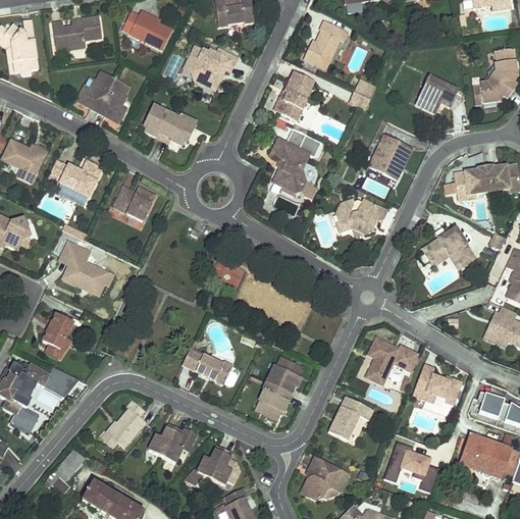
[(221,0),(213,1),(216,27),(225,26),(225,22),(234,21),(230,0),(221,0)]
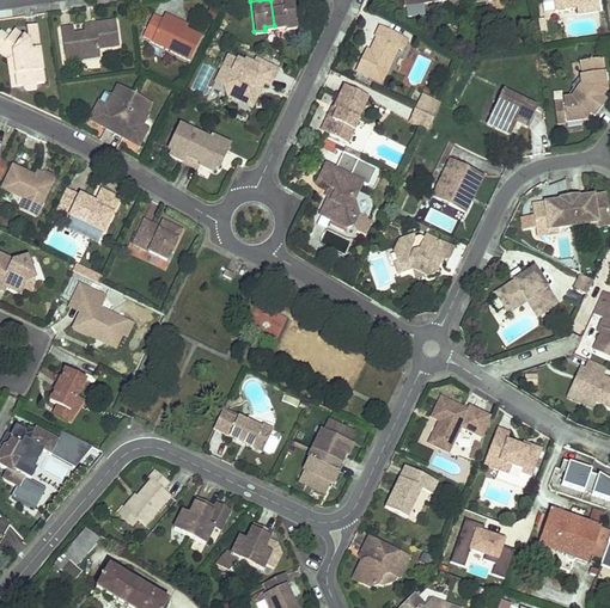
[(270,0),(274,25),(285,24),(285,26),(296,24),(292,0),(270,0)]
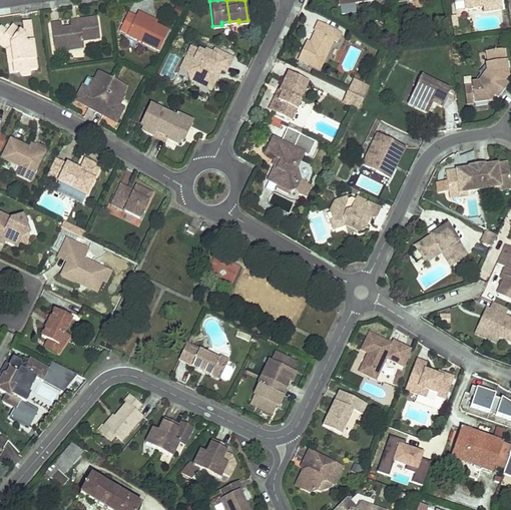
[(460,0),(461,6),(479,3),(480,8),(497,6),(496,0),(460,0)]
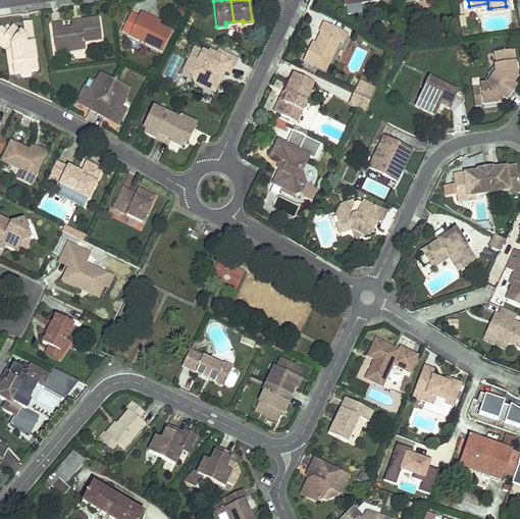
[(146,13),(139,9),(137,14),(128,10),(119,29),(126,32),(126,33),(159,48),(169,28),(156,21),(145,16),(146,13)]
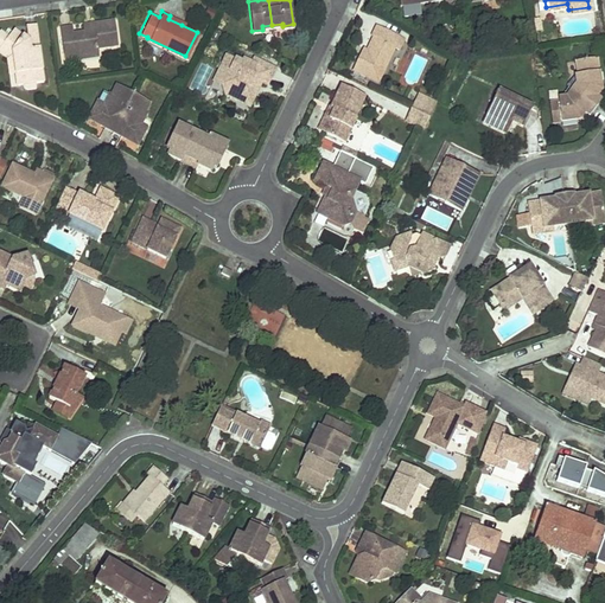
[(169,19),(182,25),(184,21),(170,15),(169,19)]
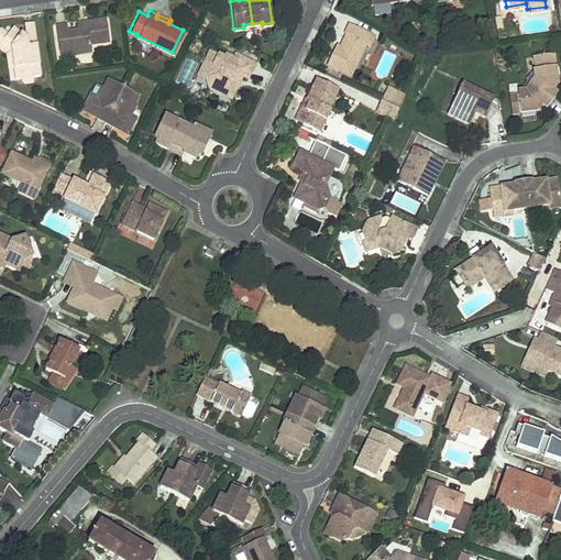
[(106,39),(102,17),(84,19),(84,25),(74,26),(64,29),(64,21),(53,23),(57,54),(88,50),(87,42),(106,39)]
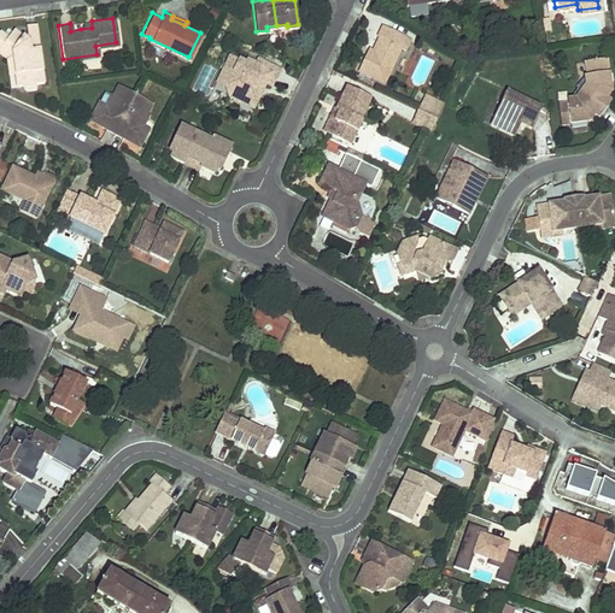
[(21,87),(42,84),(34,27),(23,29),(24,36),(11,27),(5,34),(0,30),(0,41),(1,42),(11,49),(13,71),(16,82),(19,82),(21,87)]
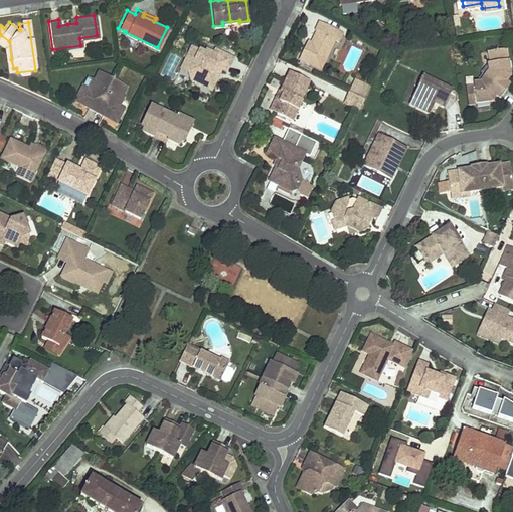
[(340,33),(317,22),(313,30),(315,31),(310,42),(308,45),(305,44),(297,59),(318,70),(333,40),(336,42),(340,33)]
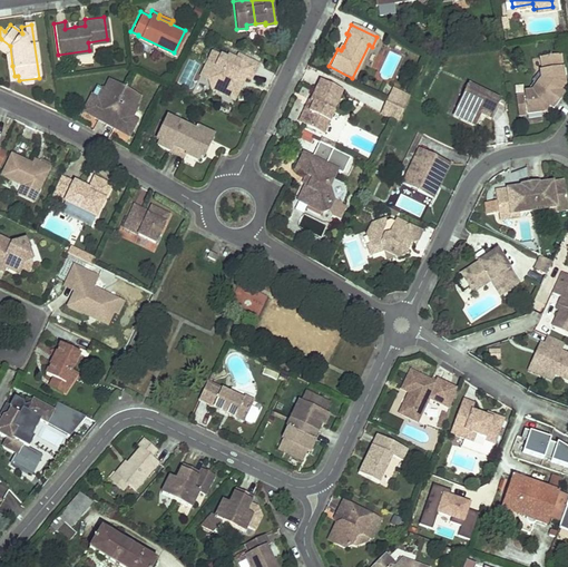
[(10,46),(1,39),(0,40),(0,49),(5,52),(6,66),(12,66),(10,46)]
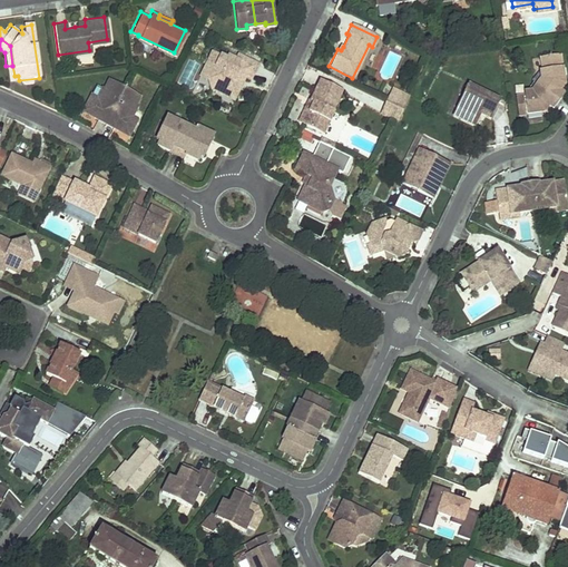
[(258,62),(237,52),(235,57),(227,54),(226,56),(213,49),(203,68),(211,71),(208,77),(212,87),(219,91),(225,89),(236,95),(242,82),(240,81),(237,77),(238,76),(241,72),(251,78),(258,62)]
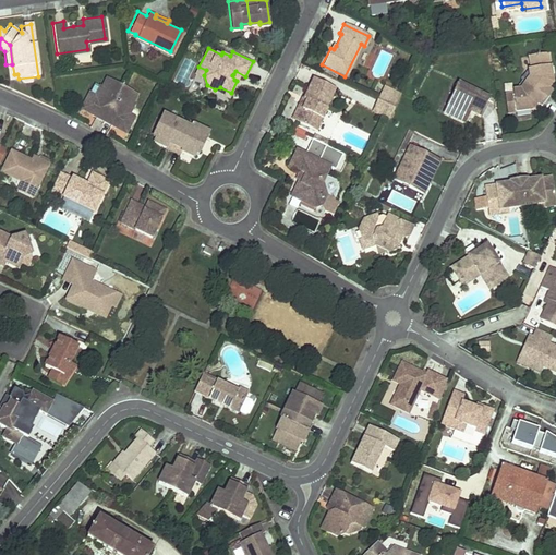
[(544,50),(526,53),(528,65),(526,67),(527,74),(517,87),(509,88),(509,92),(502,93),(504,110),(529,107),(533,100),(539,105),(548,91),(543,86),(548,80),(544,50)]
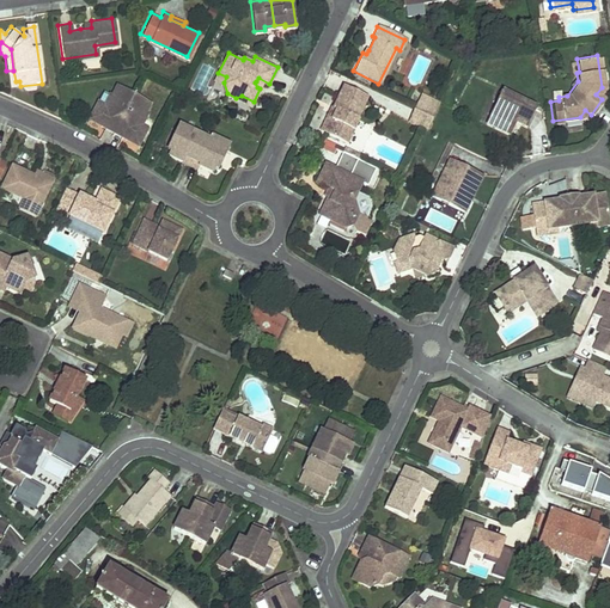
[(133,91),(115,83),(110,92),(109,91),(103,103),(97,99),(89,116),(101,122),(99,123),(113,130),(133,91)]
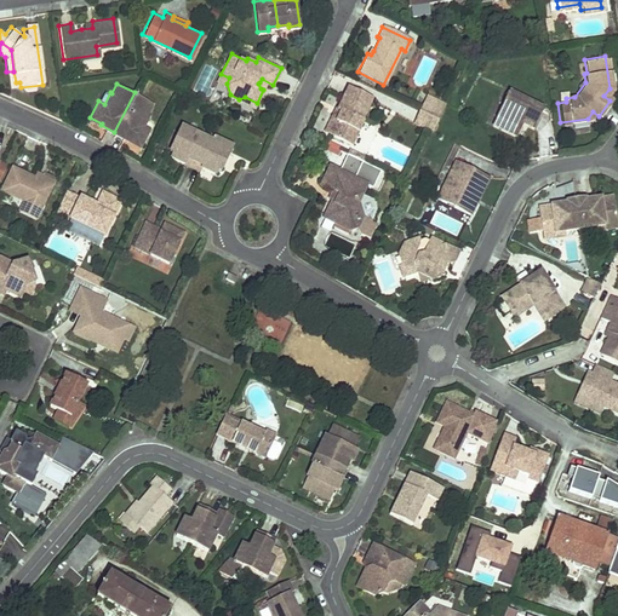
[(370,99),(347,87),(336,109),(338,111),(328,134),(350,144),(361,121),(359,120),(370,99)]
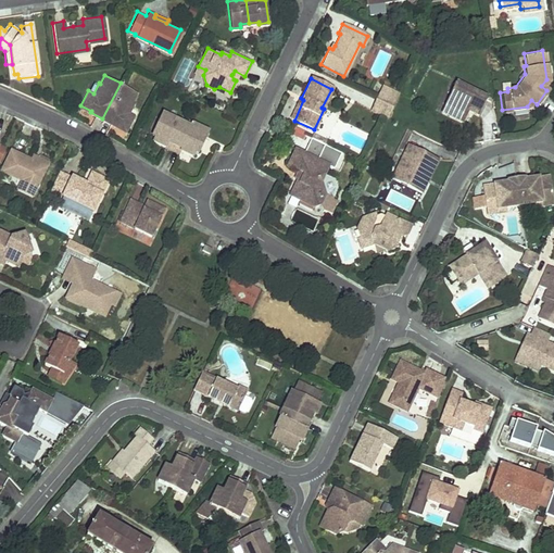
[(452,82),(441,105),(457,112),(461,107),(466,109),(476,113),(485,97),(452,82)]
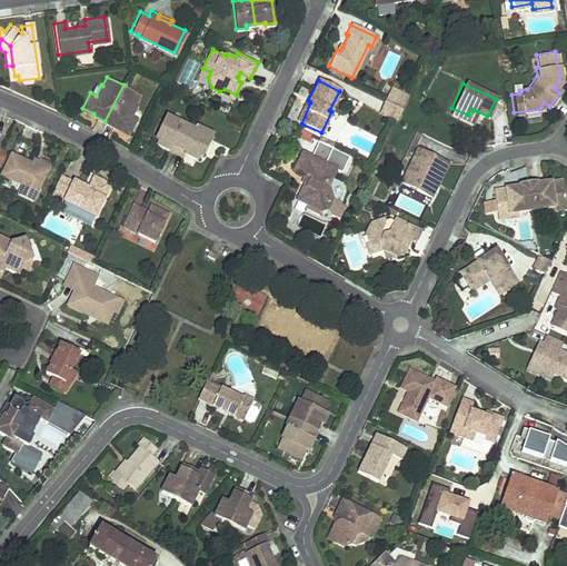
[(140,93),(123,85),(105,121),(118,128),(118,126),(129,132),(137,117),(131,115),(137,103),(136,102),(140,93)]
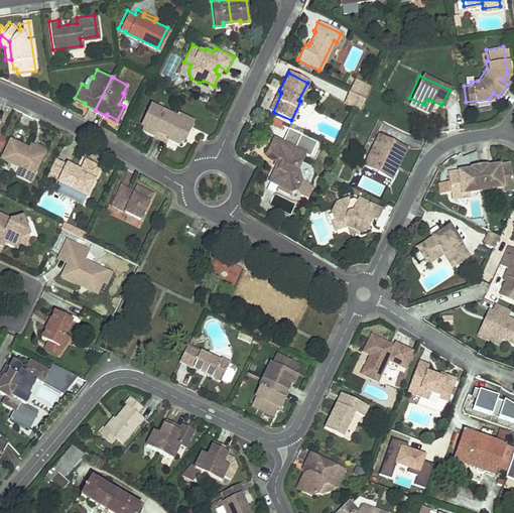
[(369,86),(354,79),(348,92),(362,98),(369,86)]
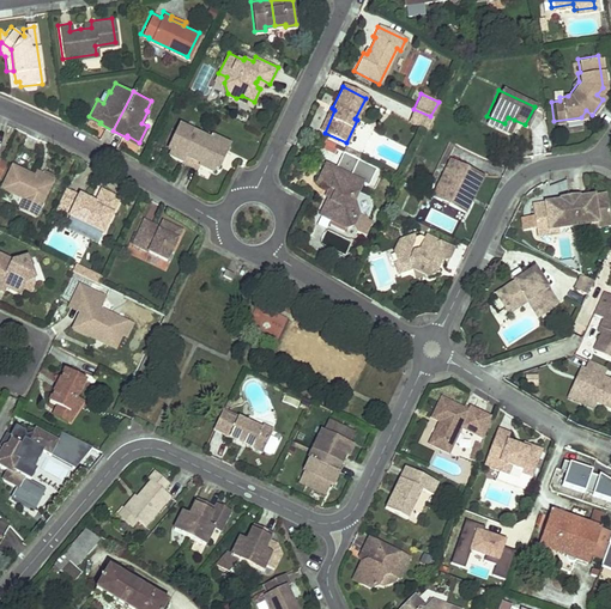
[(252,105),(254,102),(242,96),(236,98),(252,105)]
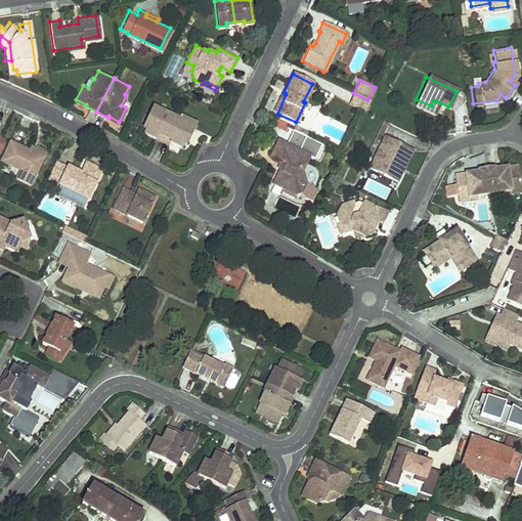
[(332,83),(329,89),(348,98),(351,92),(332,83)]
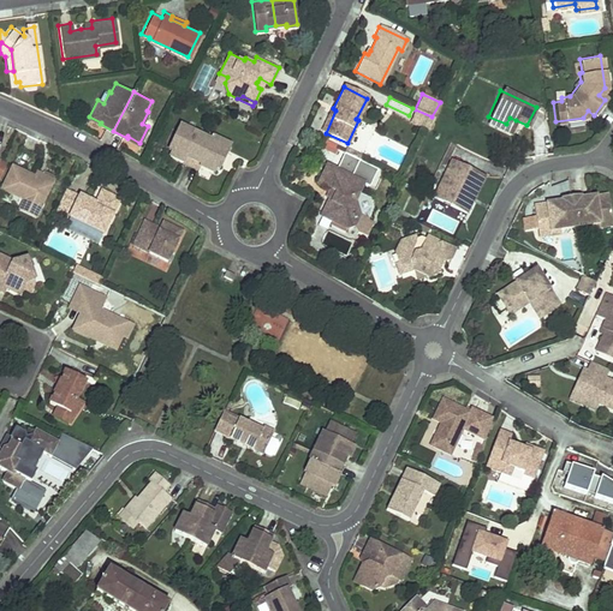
[(331,107),(320,131),(326,133),(335,111),(333,108),(331,107)]
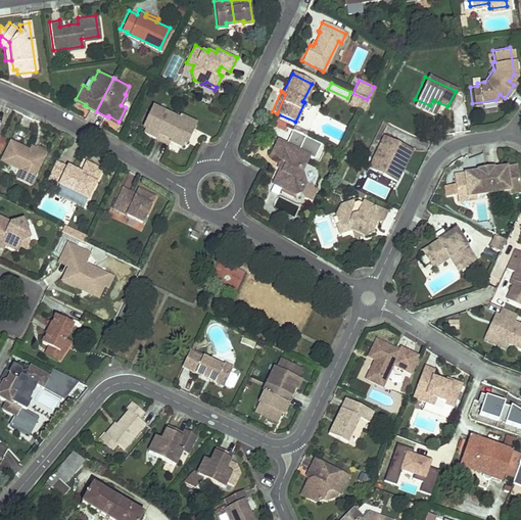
[(430,105),(415,99),(413,103),(433,113),(438,102),(433,100),(430,105)]
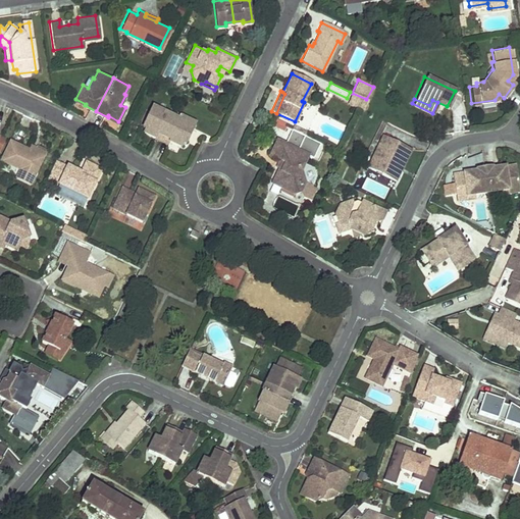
[(151,103),(143,120),(145,121),(144,131),(156,137),(156,136),(169,142),(170,140),(182,145),(186,138),(187,138),(192,125),(194,126),(196,121),(182,114),(180,117),(153,104),(151,103)]
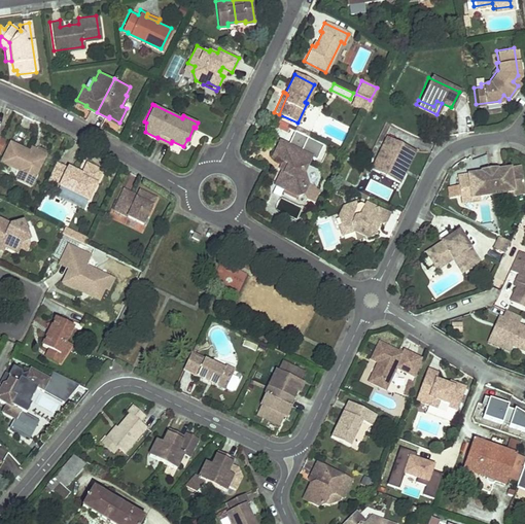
[(410,147),(386,136),(371,169),(398,182),(404,171),(398,169),(410,147)]
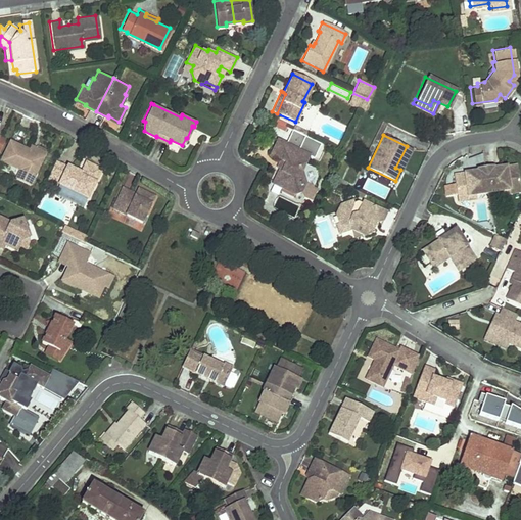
[(29,147),(9,138),(0,158),(18,167),(34,174),(43,154),(29,147)]
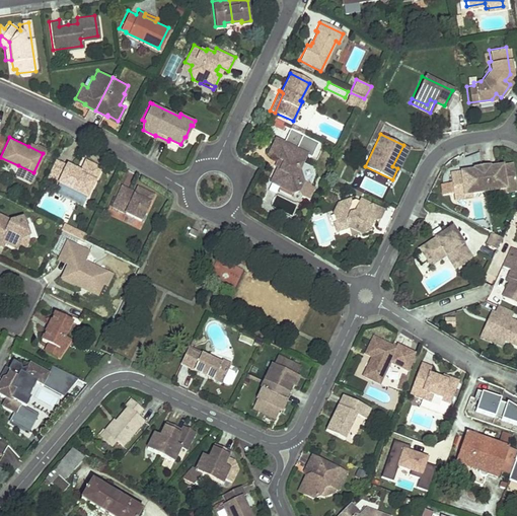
[(305,155),(274,140),(267,155),(279,160),(282,162),(279,168),(275,169),(269,182),(279,188),(281,185),(287,188),(302,181),(298,171),(298,169),(295,168),(298,162),(301,163),(305,155)]
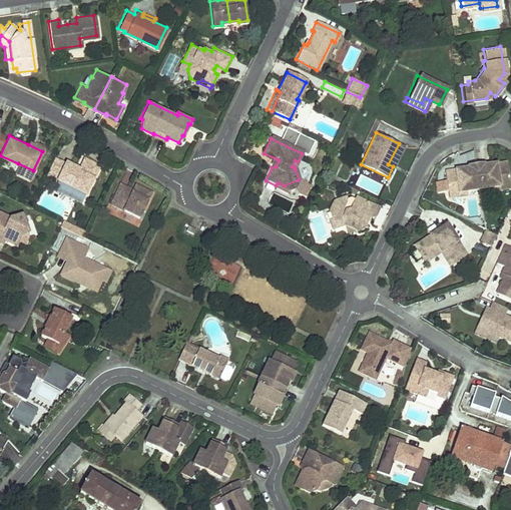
[(44,147),(30,141),(28,144),(42,151),(44,147)]
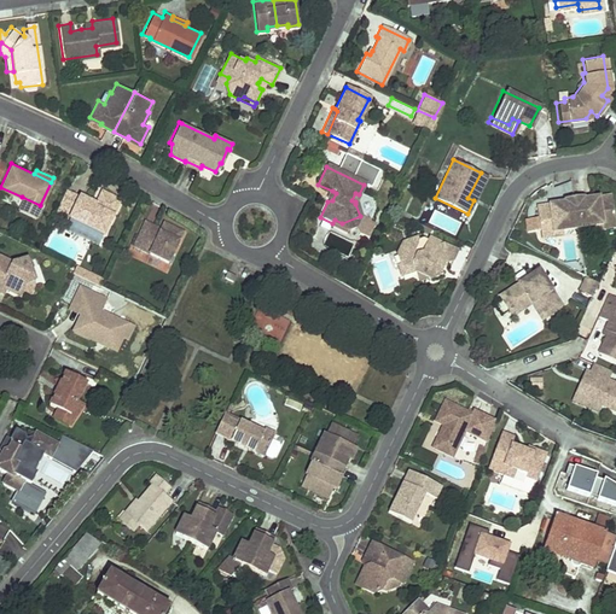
[(468,198),(474,200),(486,175),(481,173),(468,198)]
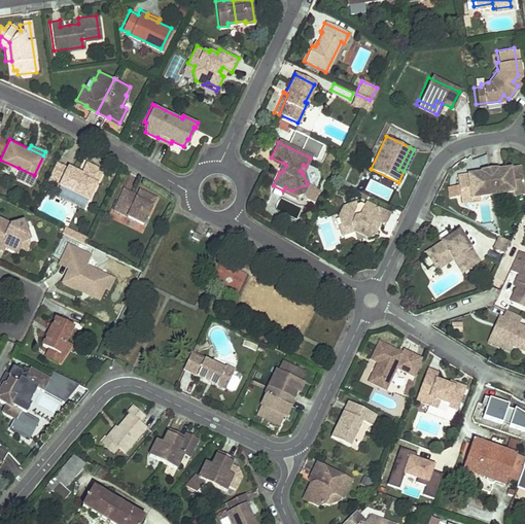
[(467,156),(469,169),(487,166),(485,154),(467,156)]
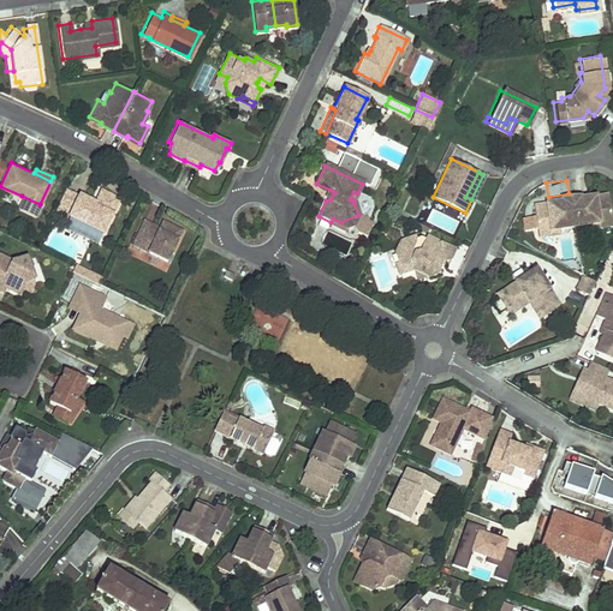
[(119,198),(101,189),(95,202),(93,205),(87,202),(88,198),(79,195),(69,215),(103,232),(119,198)]
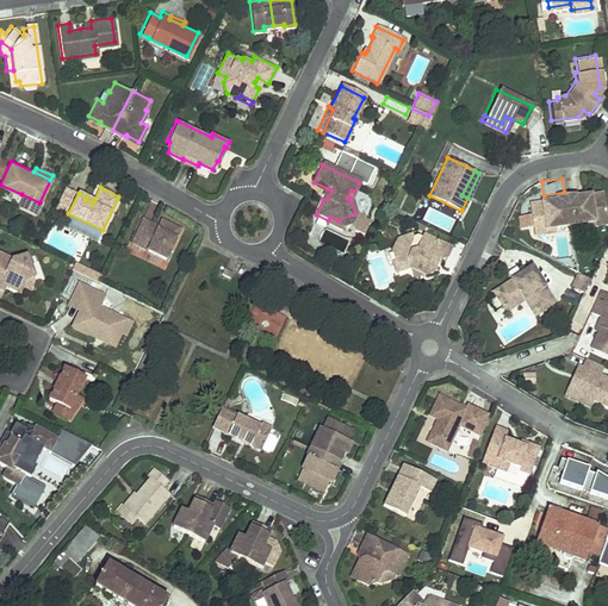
[(547,200),(527,204),(531,226),(544,224),(544,226),(553,225),(583,220),(593,219),(591,217),(606,214),(601,192),(582,195),(582,192),(546,198),(547,200)]
